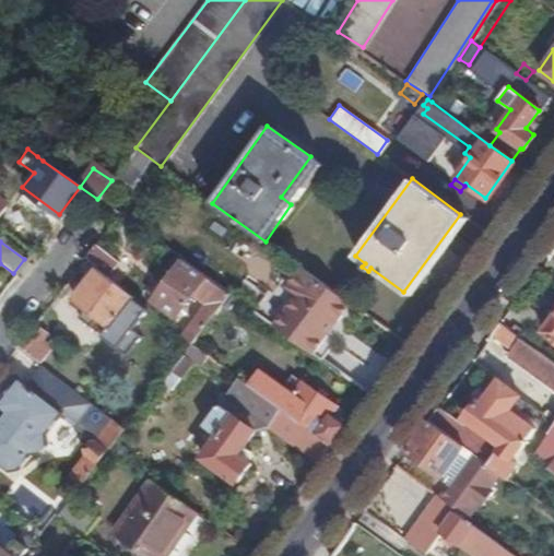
[(118,261),(93,241),(82,257),(96,268),(107,275),(118,261)]
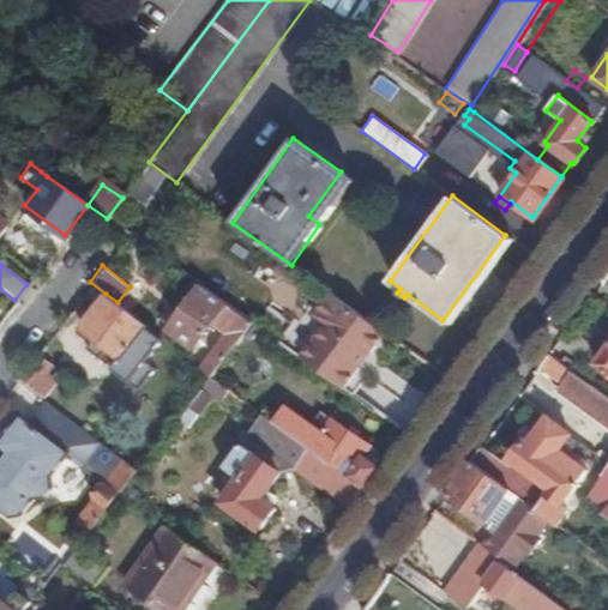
[(250,322),(199,285),(167,327),(190,345),(209,321),(226,333),(200,366),(210,374),(250,322)]
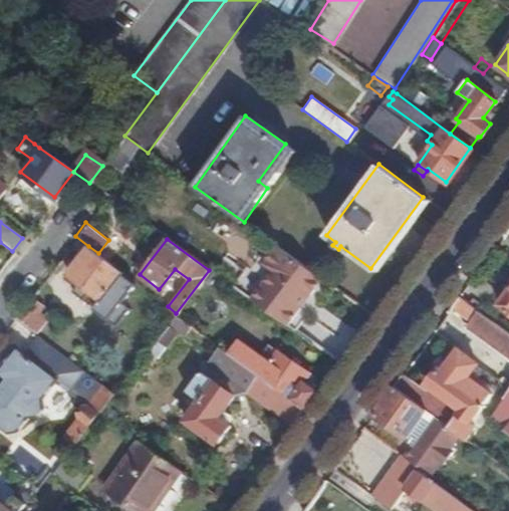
[(319,275),(274,243),(261,262),(270,269),(250,299),(285,324),(298,306),(293,302),(303,289),(308,292),(319,275)]
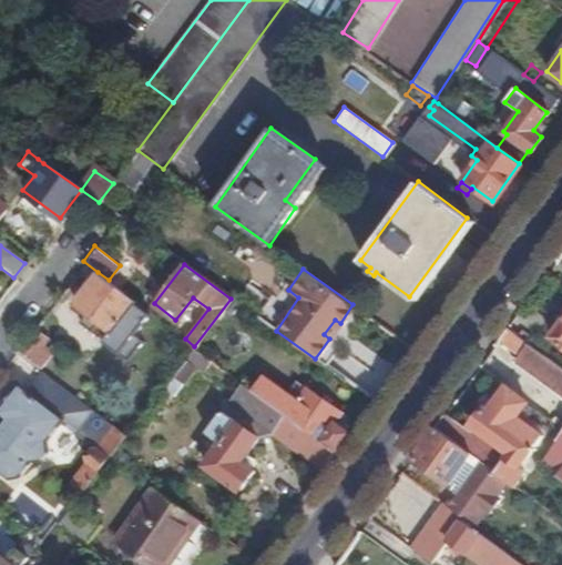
[(134,300),(109,280),(98,272),(74,302),(128,342),(146,318),(135,309),(128,310),(134,300)]
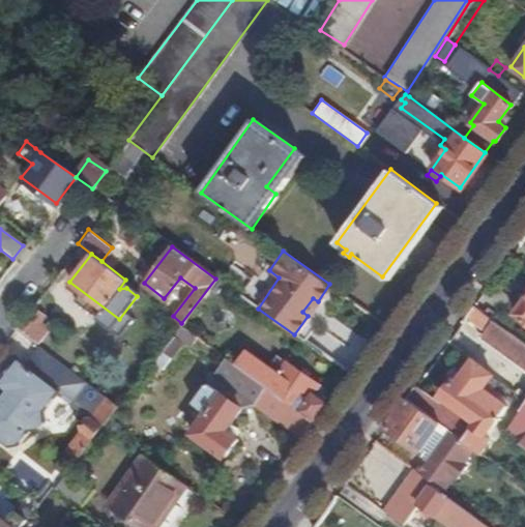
[(524,297),(514,314),(524,322),(524,297)]
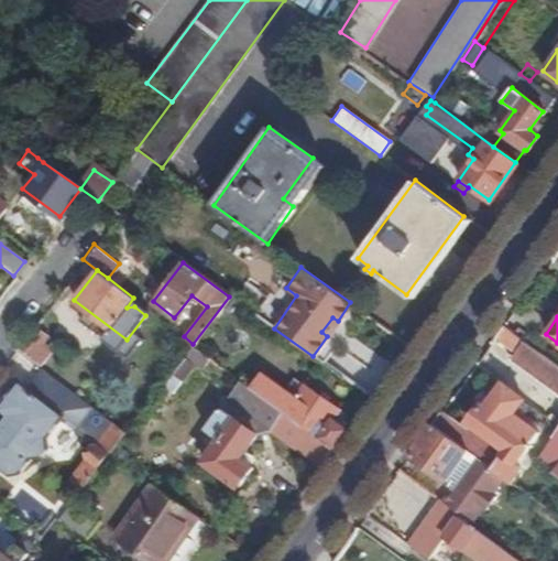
[(45,333),(33,324),(17,345),(29,354),(45,333)]
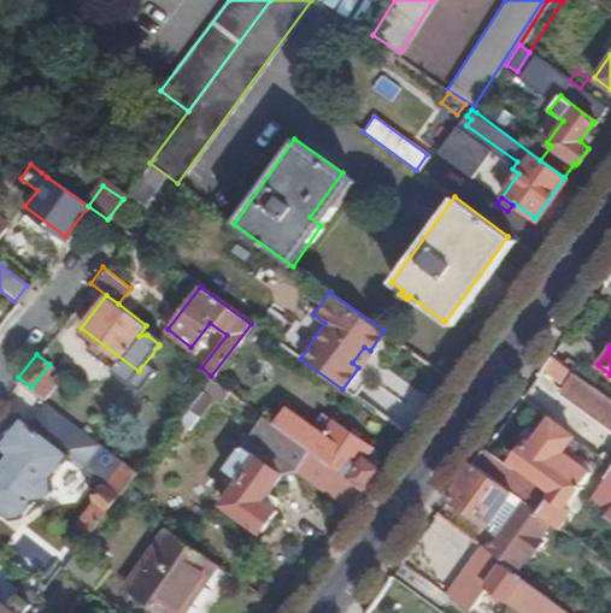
[(610,399),(550,354),(540,367),(564,385),(559,393),(610,430),(610,467),(606,475),(589,499),(607,512),(610,513),(610,399)]
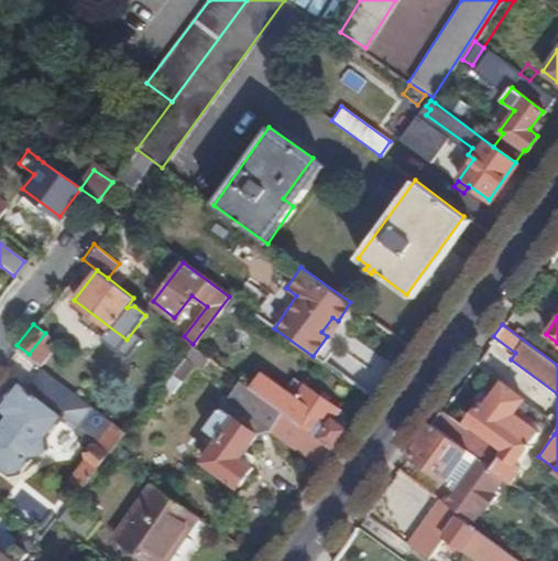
[(108,453),(124,431),(42,368),(28,386),(19,378),(0,402),(0,409),(6,413),(0,420),(0,466),(8,473),(19,472),(31,456),(42,454),(48,446),(46,435),(63,414),(76,425),(74,429),(95,444),(69,478),(81,487),(108,453)]
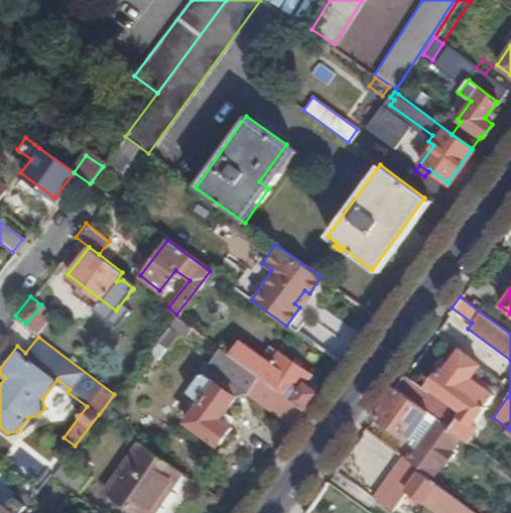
[(240,341),(230,354),(303,408),(315,392),(302,383),(309,375),(295,365),(290,361),(273,348),(269,352),(266,350),(261,356),(240,341)]
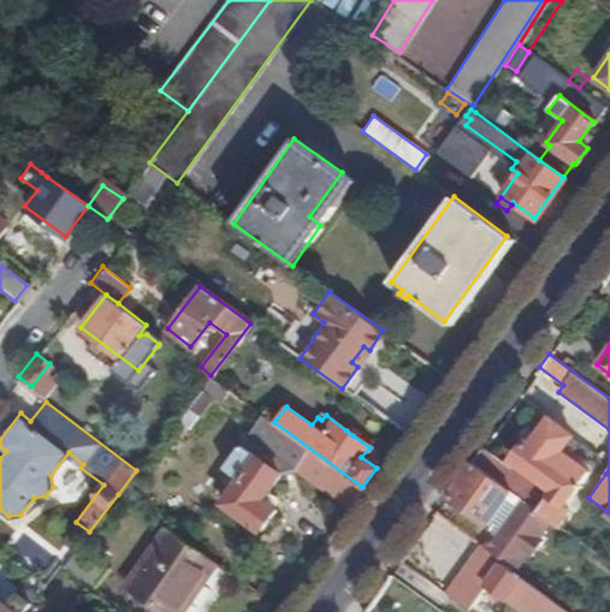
[(274,422),(261,414),(223,467),(238,477),(221,500),(259,527),(274,506),(260,497),(279,471),(292,468),(348,507),(362,487),(274,422)]
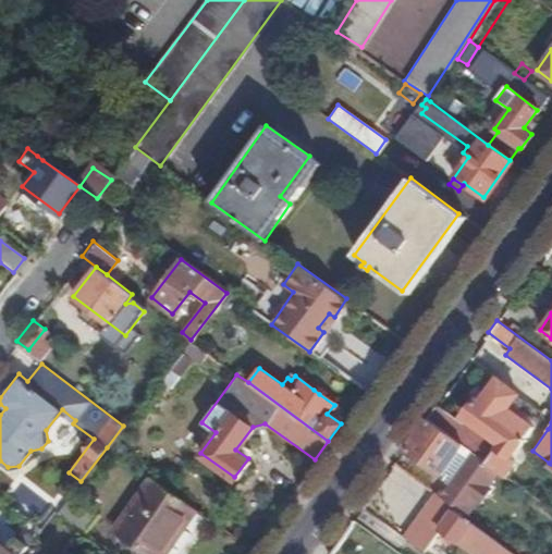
[(437,404),(425,418),(495,470),(505,477),(518,458),(511,453),(530,427),(505,408),(516,393),(495,378),(478,402),(474,399),(458,420),(437,404)]
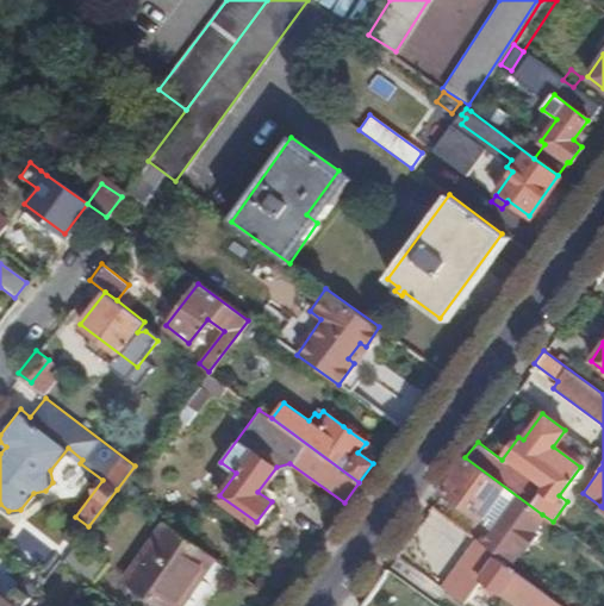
[(348,420),(343,426),(349,431),(354,424),(348,420)]
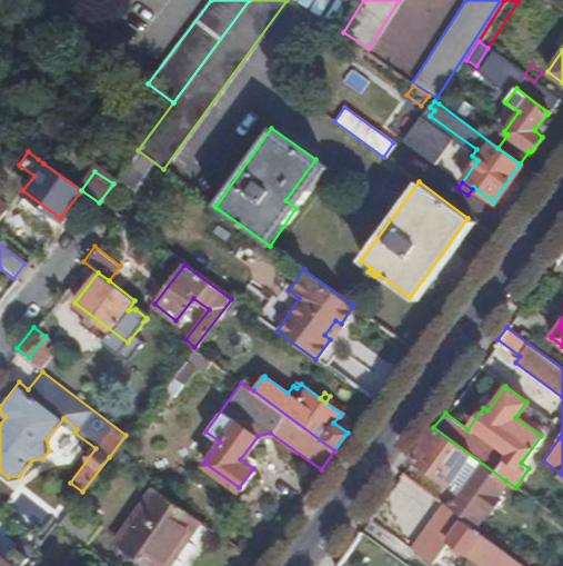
[(418,448),(411,458),(448,485),(450,482),(459,488),(446,505),(473,525),(484,510),(489,514),(499,499),(494,496),(505,480),(433,427),(418,448)]
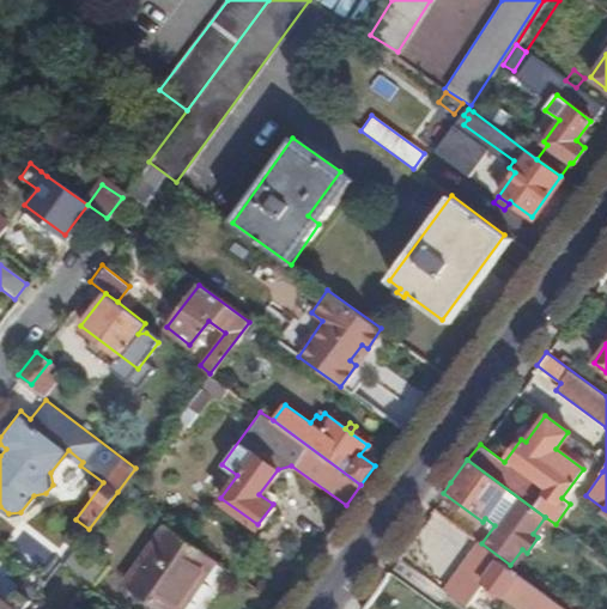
[(199,608),(229,570),(163,523),(122,580),(140,592),(137,598),(152,608),(199,608)]
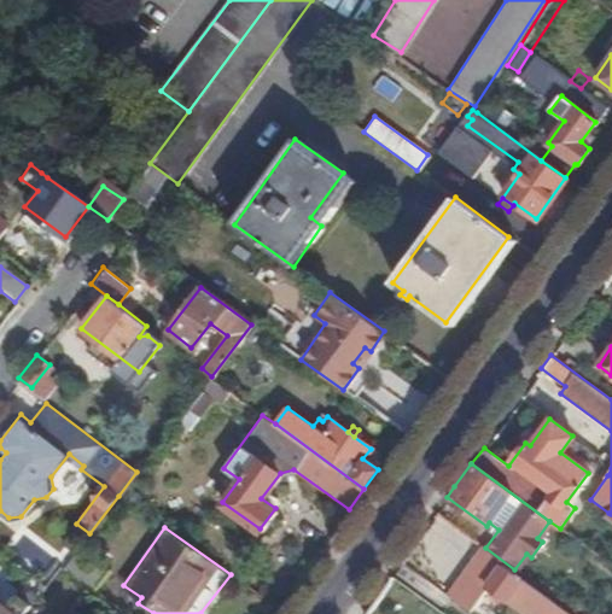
[(79,547),(62,568),(86,585),(92,589),(108,568),(79,547)]
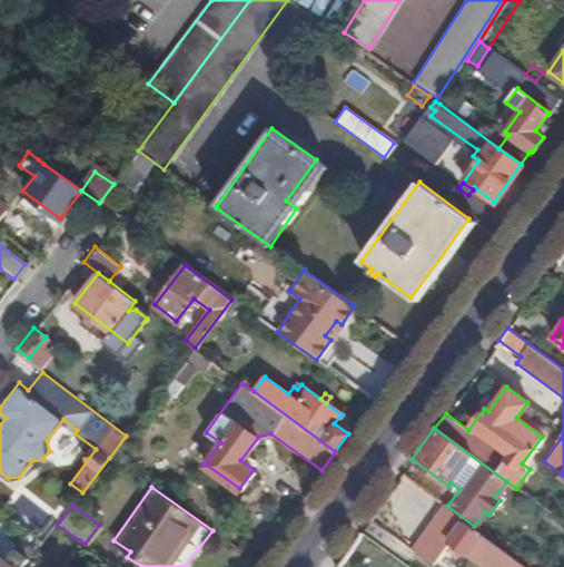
[(445,505),(412,549),(431,564),(446,541),(482,566),(522,566),(500,549),(477,534),(480,530),(474,526),(447,506),(445,505)]
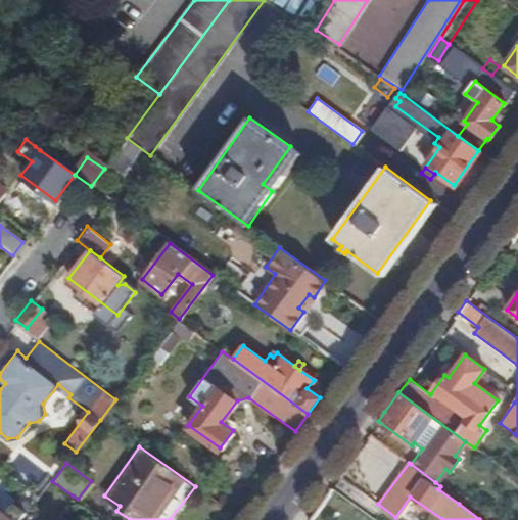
[(0,511),(8,518),(16,507),(0,494),(0,511)]
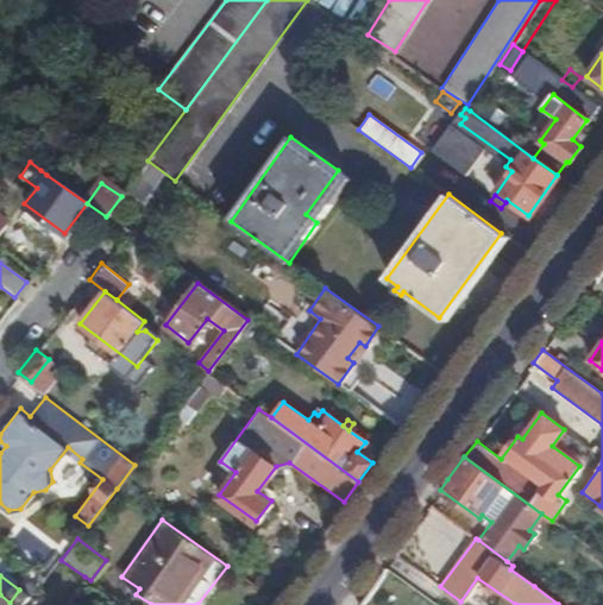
[(0,604),(18,604),(23,600),(26,594),(19,590),(10,603),(0,594),(0,604)]
